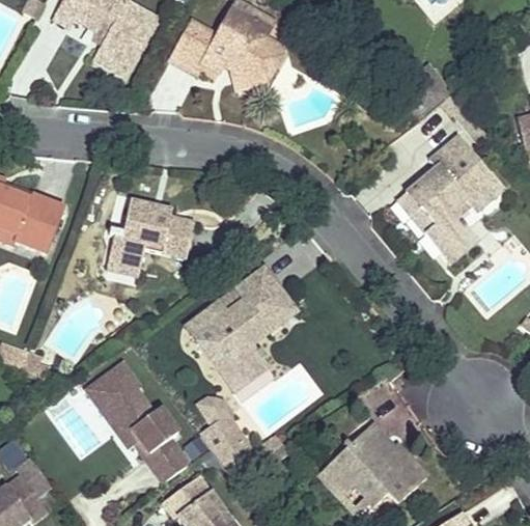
[(80,4),(73,0),(63,0),(54,18),(68,26),(74,17),(80,4)]
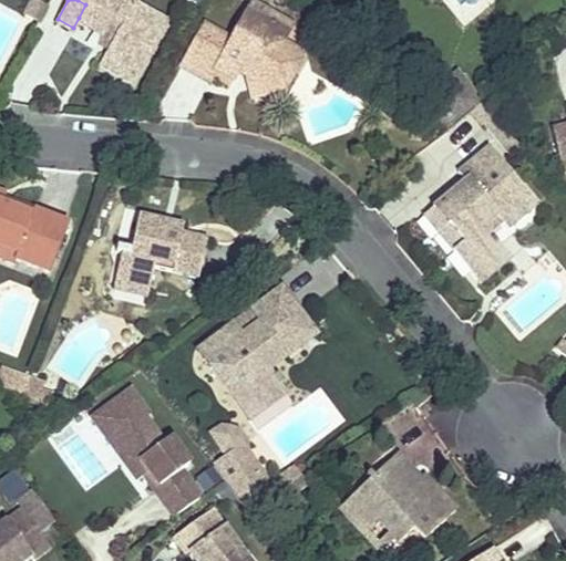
[(78,0),(85,4),(79,18),(103,31),(114,38),(111,45),(101,62),(132,80),(168,17),(141,0),(78,0)]
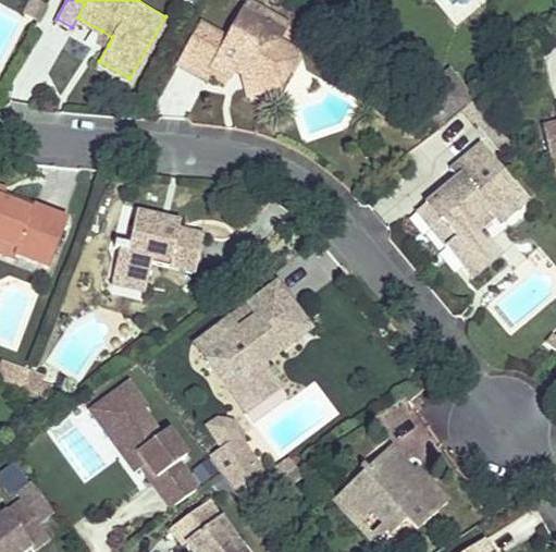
[(229,35),(201,19),(178,60),(207,76),(213,64),(230,74),(234,66),(239,58),(248,63),(243,72),(269,86),(281,82),(289,65),(286,52),(273,45),(279,37),(283,29),(244,7),(229,35)]
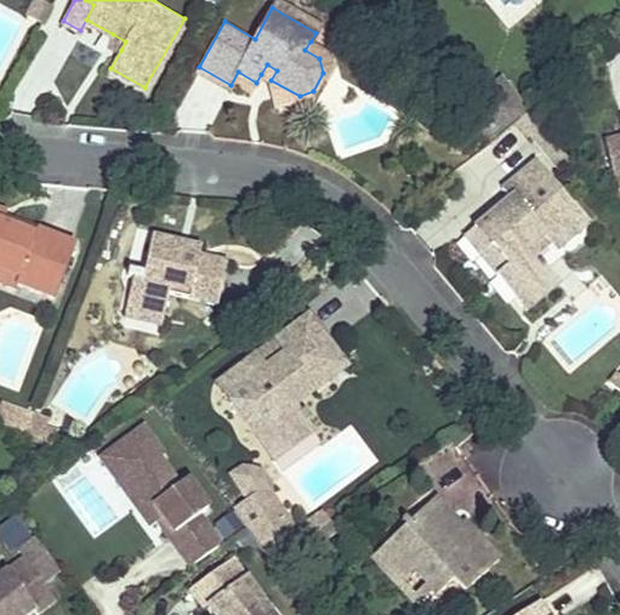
[(108,43),(121,50),(125,41),(113,34),(108,43)]
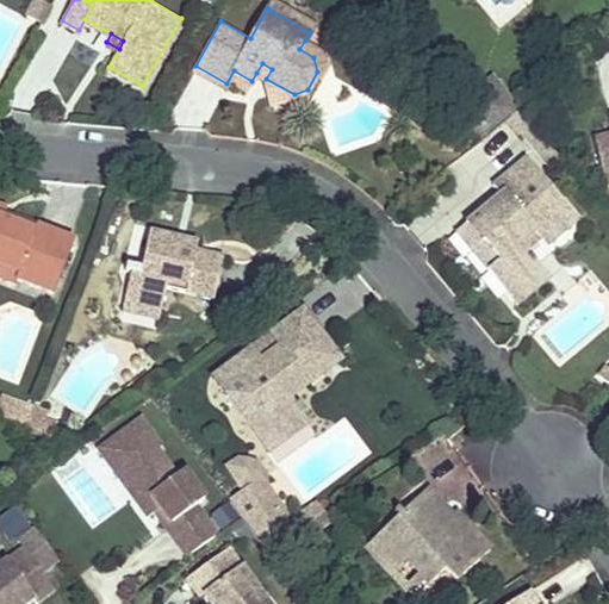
[(321,49),(305,41),(299,49),(314,57),(317,72),(323,60),(321,49)]
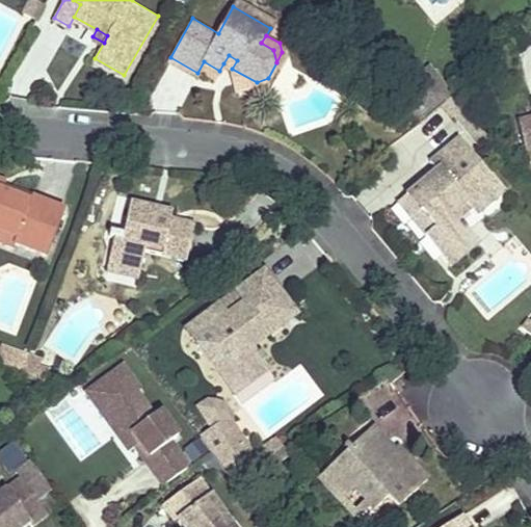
[(229,55),(223,63),(232,69),(237,60),(229,55)]
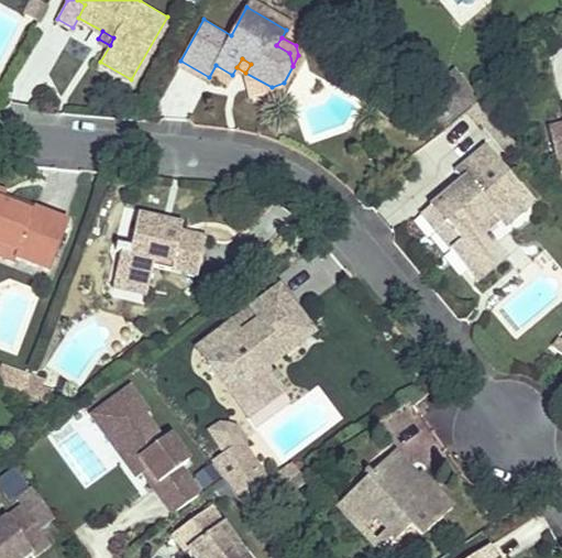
[(444,126),(480,97),(455,67),(415,101),(418,104),(419,105),(434,118),(444,126)]
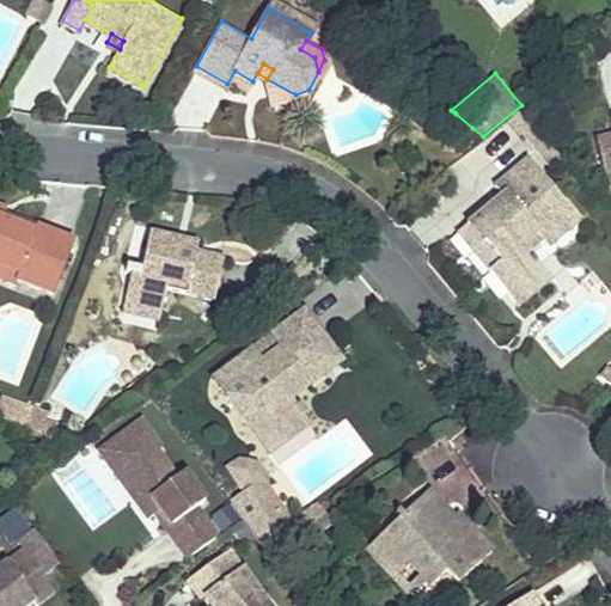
[(295,95),(267,79),(273,101),(295,95)]
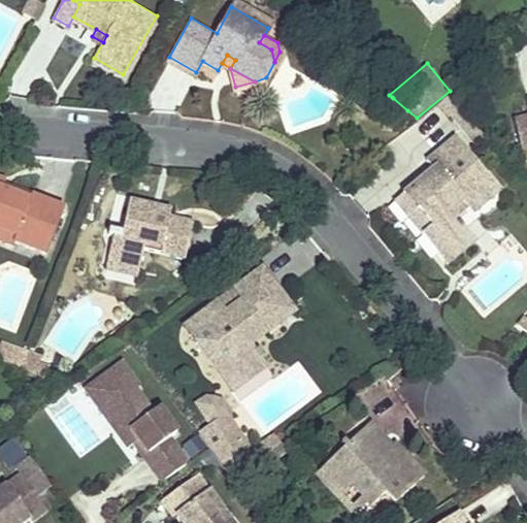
[(526,112),(514,117),(519,140),(526,137),(526,112)]
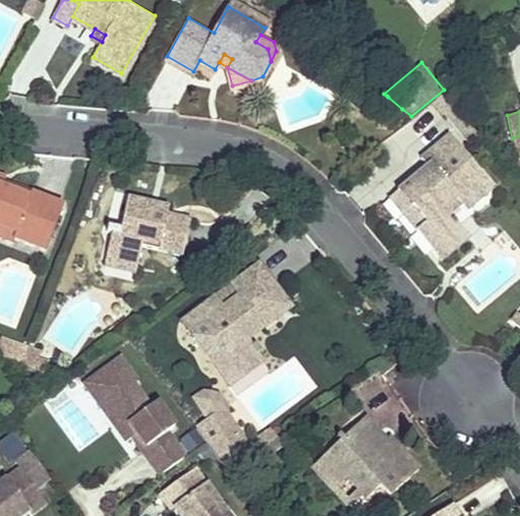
[(495,184),(449,130),(420,154),(427,162),(404,181),(418,198),(412,203),(426,220),(417,227),(434,247),(462,224),(450,210),(446,205),(457,194),(462,201),(467,207),(495,184)]
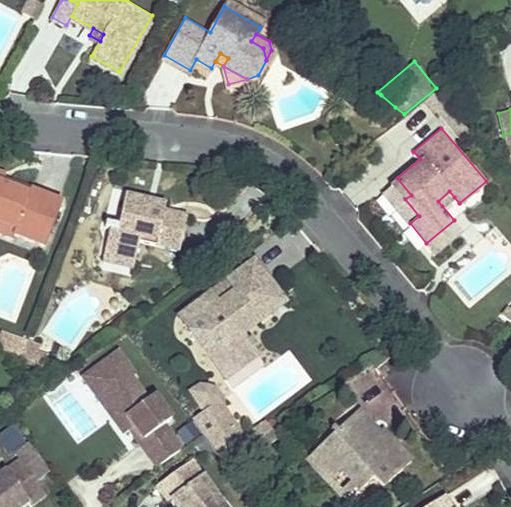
[(6,170),(0,167),(0,229),(14,234),(16,230),(46,242),(63,197),(10,177),(9,182),(3,180),(4,175),(6,170)]
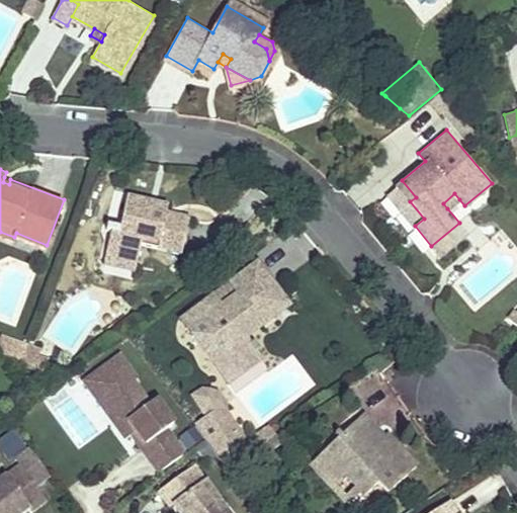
[(416,197),(402,180),(386,193),(415,226),(424,219),(410,201),(416,197)]
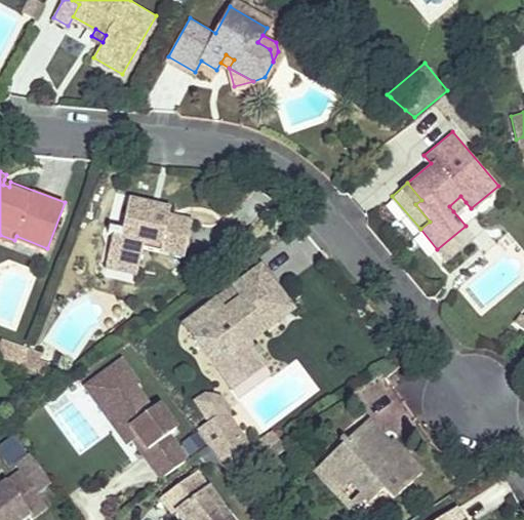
[(449,206),(453,211),(466,202),(460,196),(449,206)]
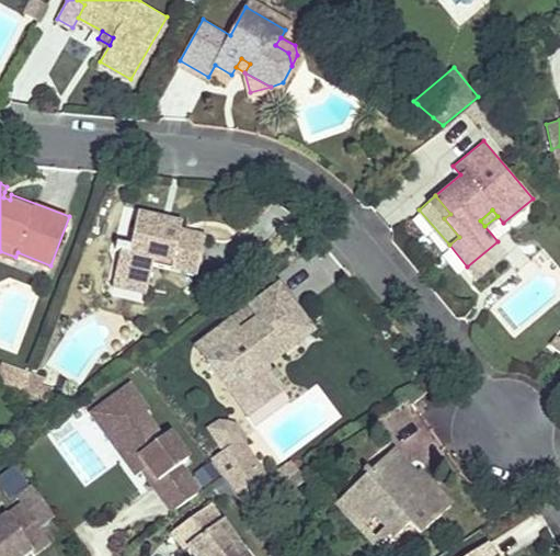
[(196,270),(206,234),(180,227),(161,223),(163,216),(138,211),(129,244),(116,240),(115,246),(121,247),(115,268),(150,276),(153,261),(196,270)]
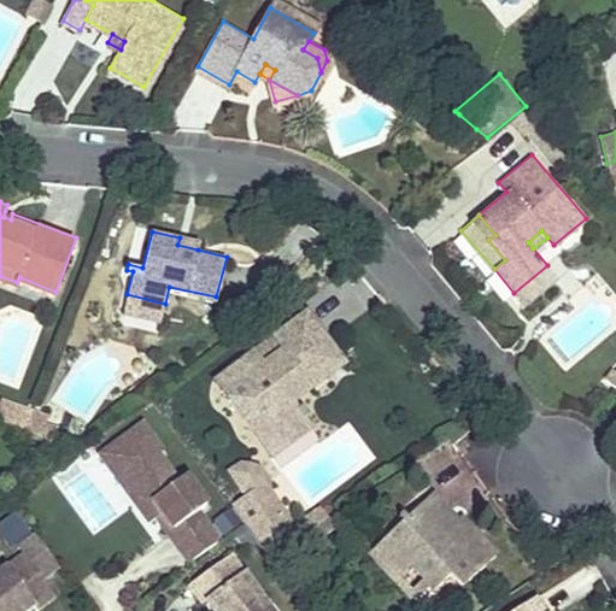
[(200,241),(180,238),(177,245),(198,250),(200,241)]
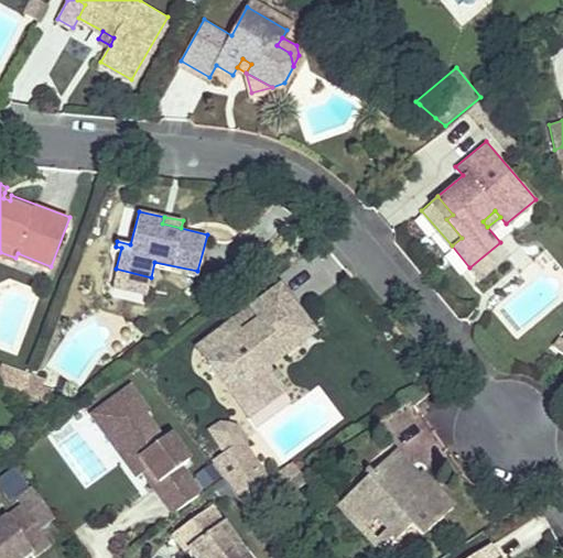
[(509,252),(500,242),(469,267),(478,279),(509,252)]
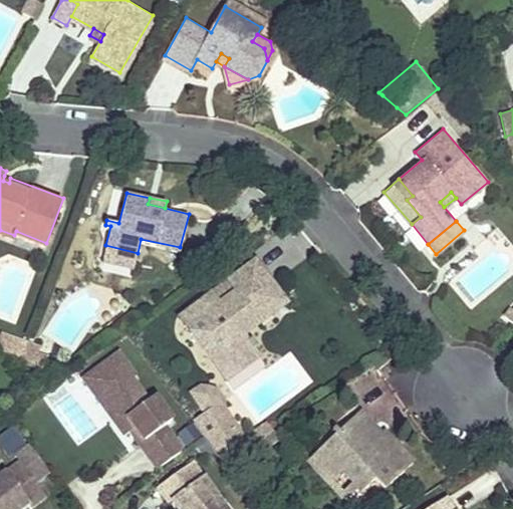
[(459,276),(478,296),(512,263),(512,259),(496,241),(459,276)]
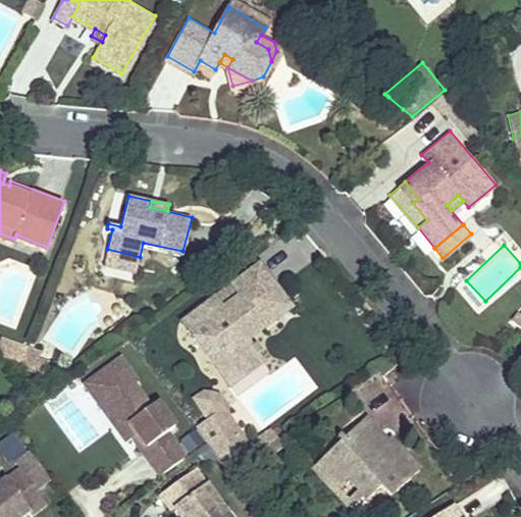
[(140,257),(107,249),(104,261),(137,269),(140,257)]
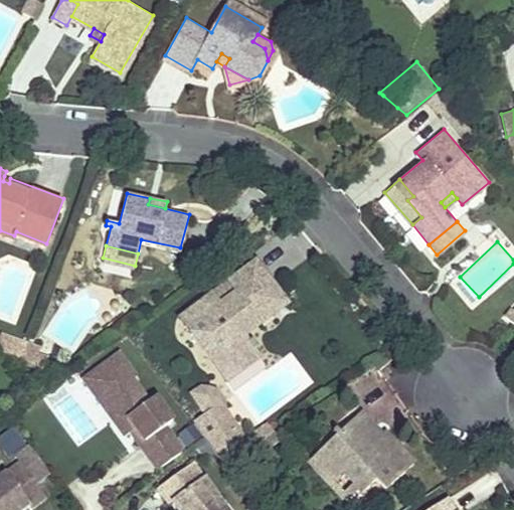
[(202,309),(185,322),(227,377),(260,353),(244,332),(277,308),(264,290),(275,281),(257,257),(211,291),(220,302),(205,314),(202,309)]
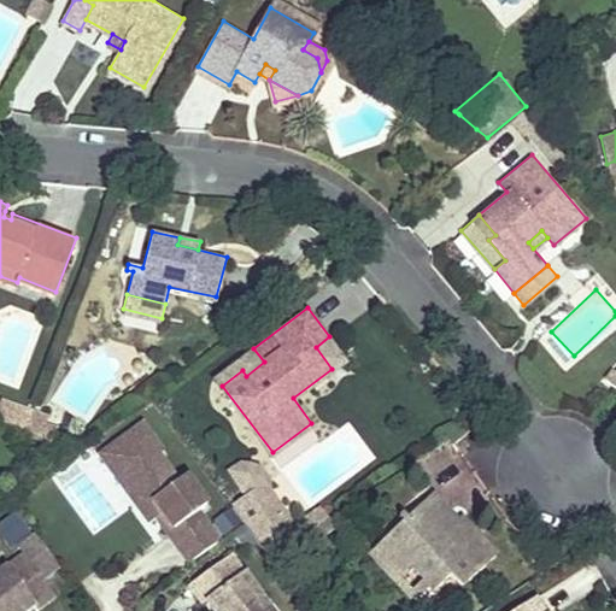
[(329,336),(316,347),(332,369),(346,358),(329,336)]
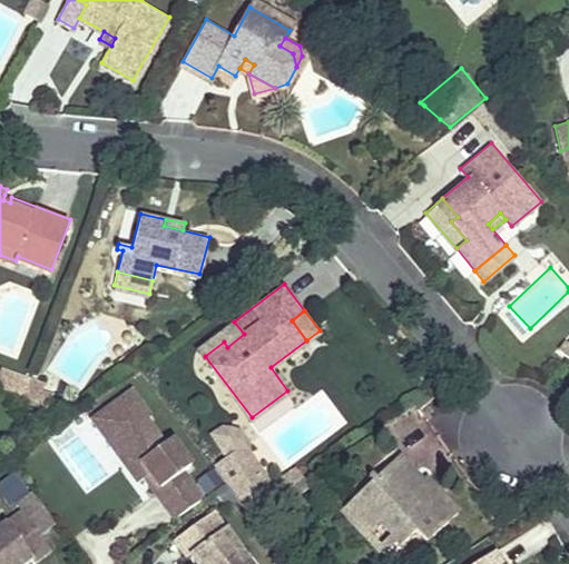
[(559,346),(568,354),(568,335),(559,346)]
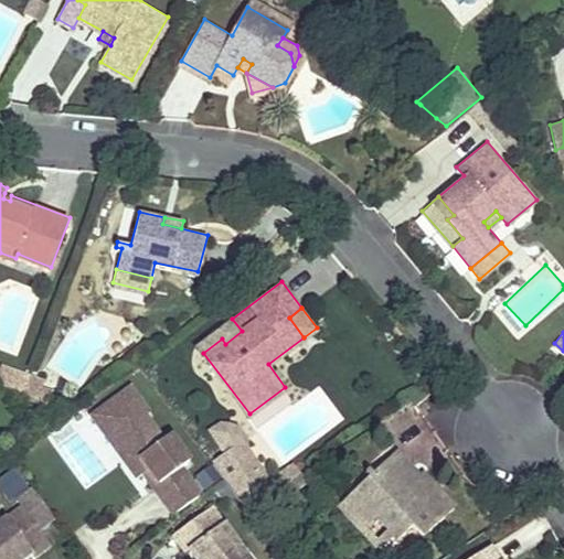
[(1,359),(0,361),(0,384),(20,391),(28,371),(1,359)]
